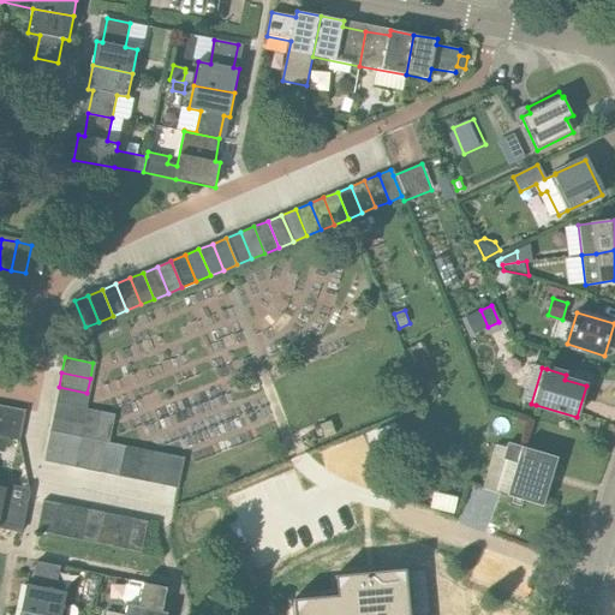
[(84,408),(87,393),(59,387),(57,402),(84,408)]
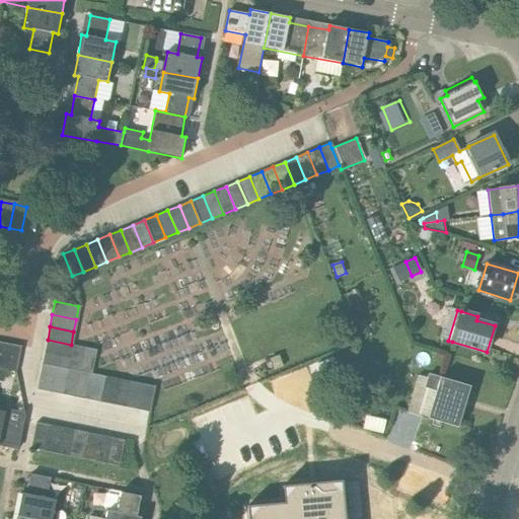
[(73,345),(71,345),(48,340),(45,351),(47,353),(70,358),(71,358),(73,345)]
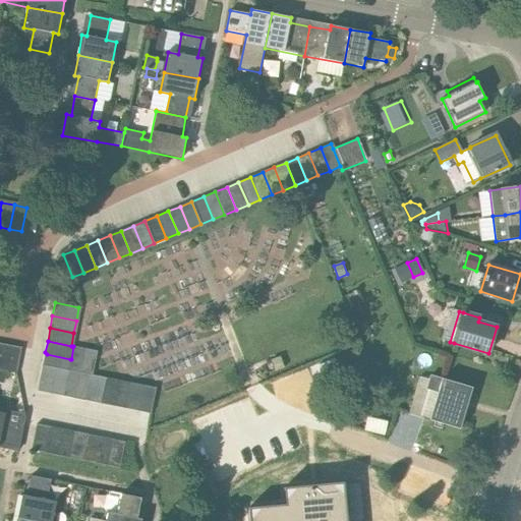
[(0,369),(4,371),(9,345),(0,343),(0,369)]
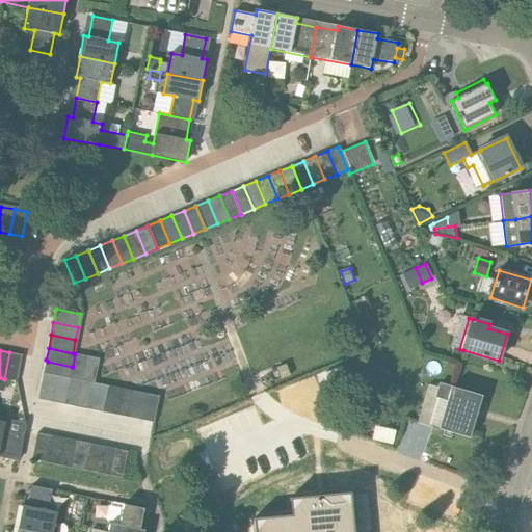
[(9,352),(4,379),(17,381),(23,354),(9,352)]
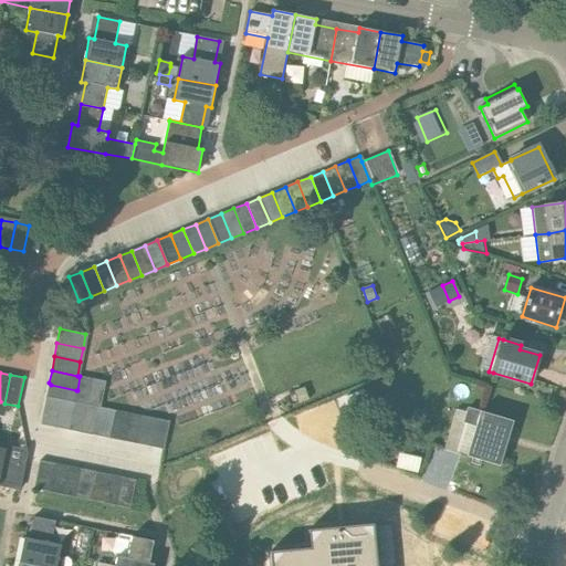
[(83,433),(93,379),(80,376),(77,390),(76,390),(74,404),(70,430),(83,433)]
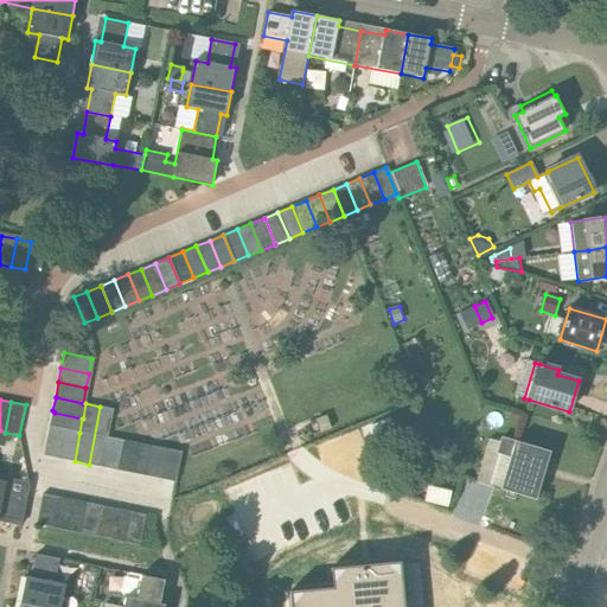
[(103,467),(109,438),(108,436),(113,409),(100,407),(89,465),(103,467)]
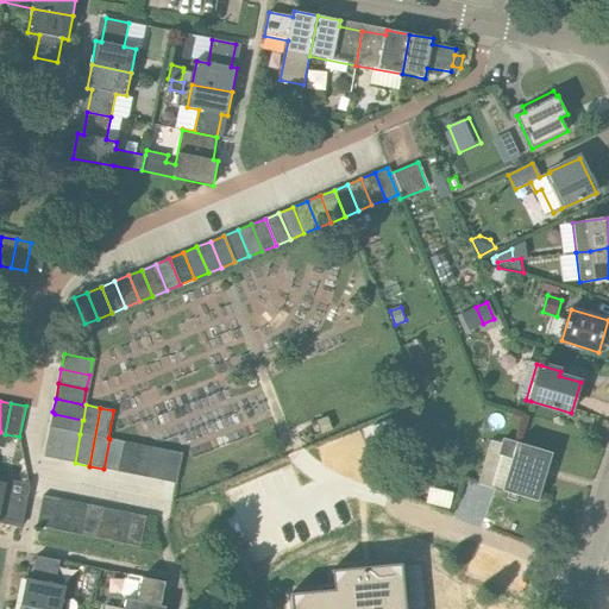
[(50,428),(66,431),(80,434),(82,420),(55,414),(52,414),(50,428)]
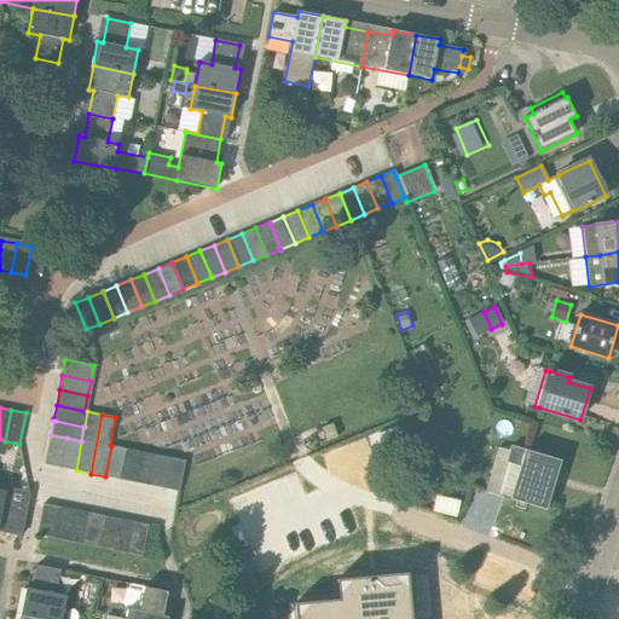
[(379,434),(388,456),(405,449),(397,427),(379,434)]
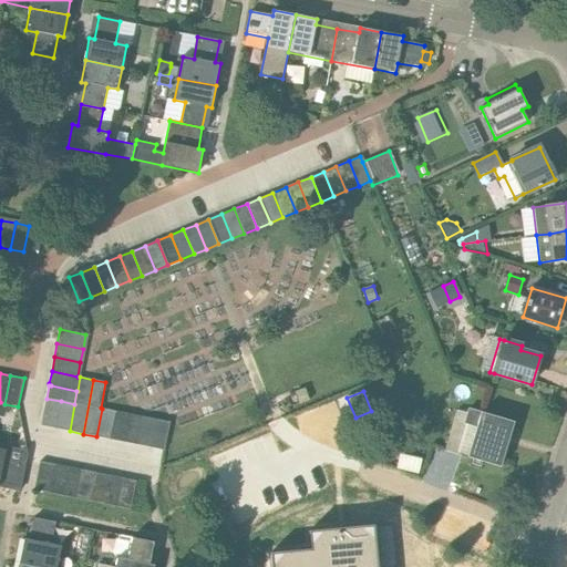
[(41,425),(55,429),(61,401),(47,399),(41,425)]
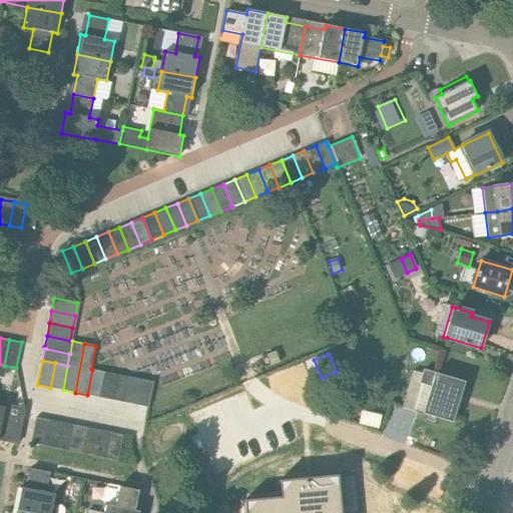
[(55,363),(50,388),(63,390),(67,366),(55,363)]
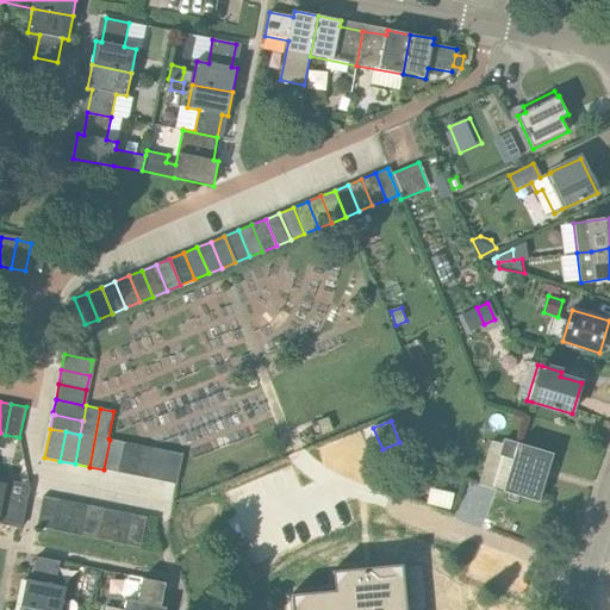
[(118,473),(124,442),(110,440),(104,470),(118,473)]
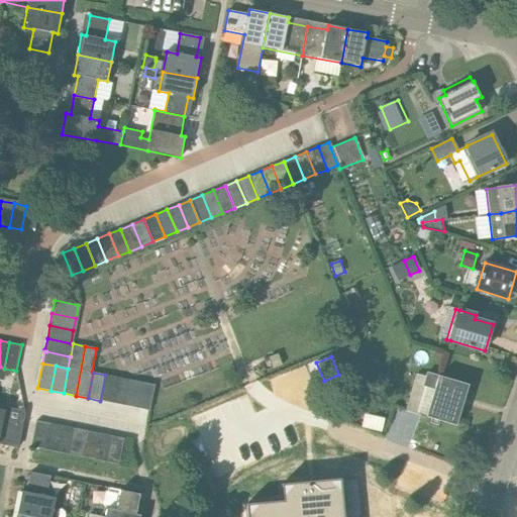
[(469,385),(427,373),(426,376),(416,373),(404,409),(456,425),(469,385)]
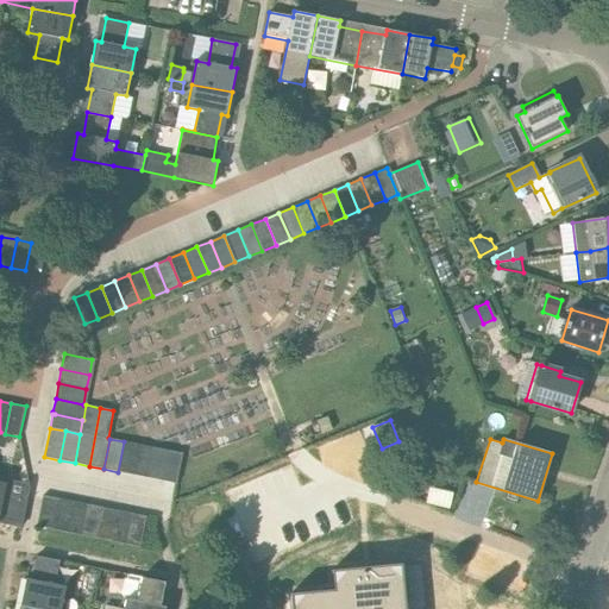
[(132,475),(138,444),(124,441),(118,472),(132,475)]
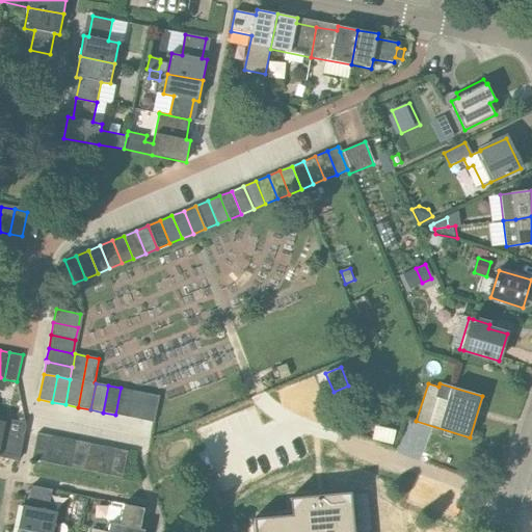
[(128,417),(134,391),(121,388),(115,415),(128,417)]
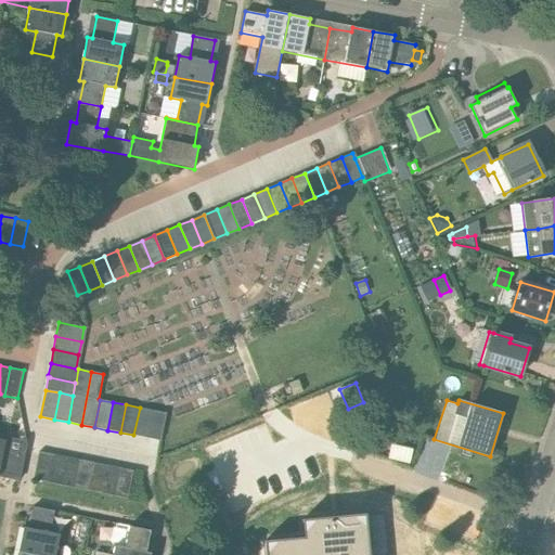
[(147,438),(153,410),(140,408),(133,435),(147,438)]
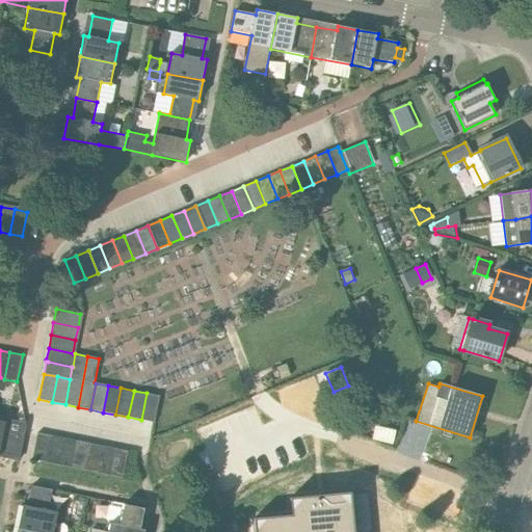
[(147,393),(141,420),(154,422),(159,396),(147,393)]
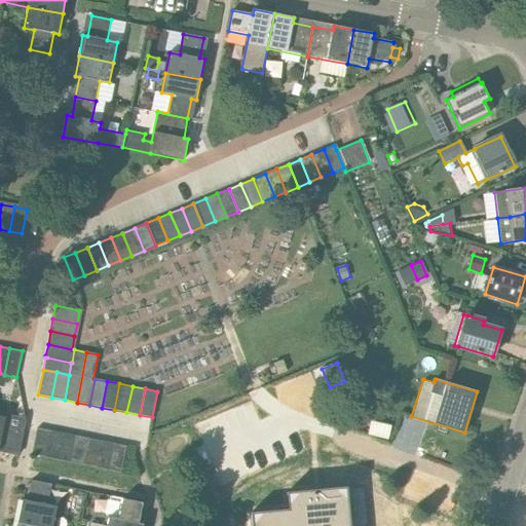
[(366,411),(353,408),(349,423),(363,426),(366,411)]
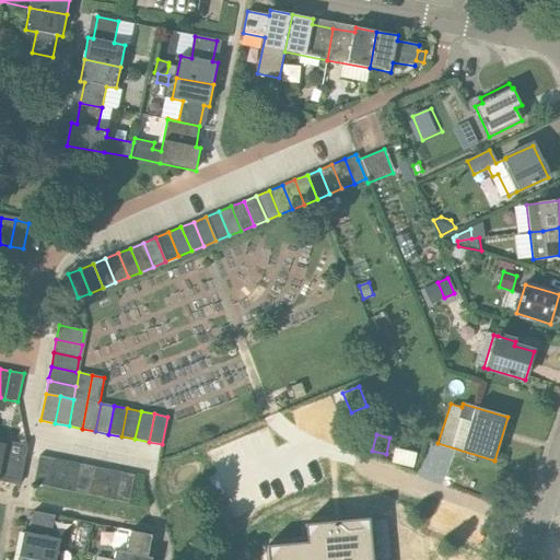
[(0,443),(0,476),(21,480),(25,459),(4,455),(7,444),(0,443)]
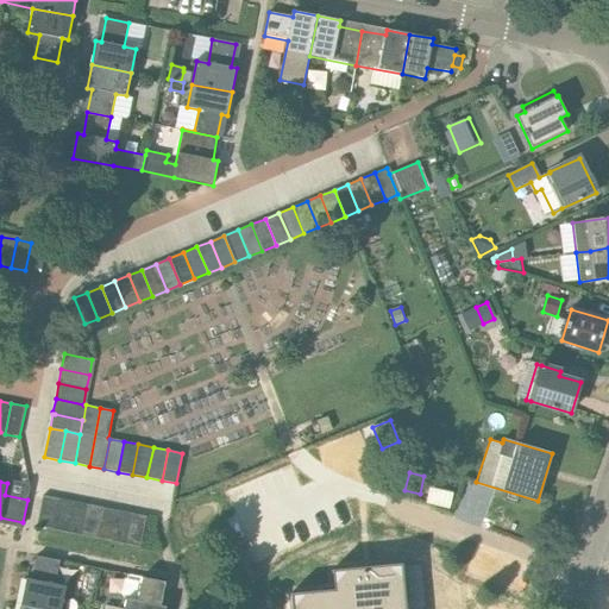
[(57,529),(63,500),(43,495),(37,526),(57,529)]
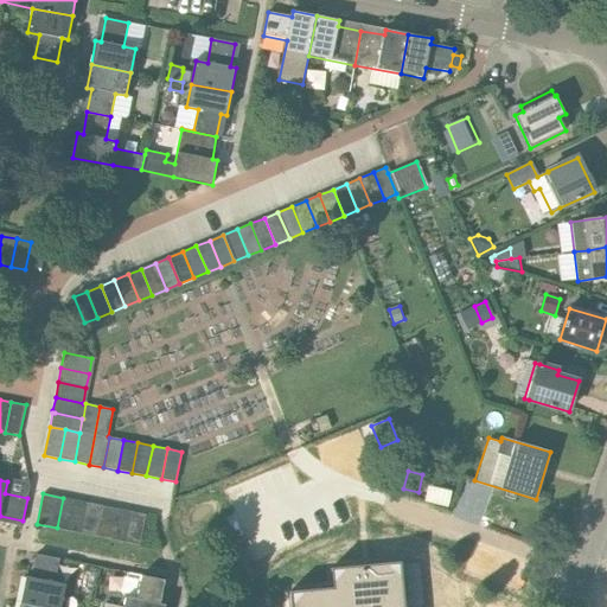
[(71,530),(77,500),(63,498),(57,528),(71,530)]
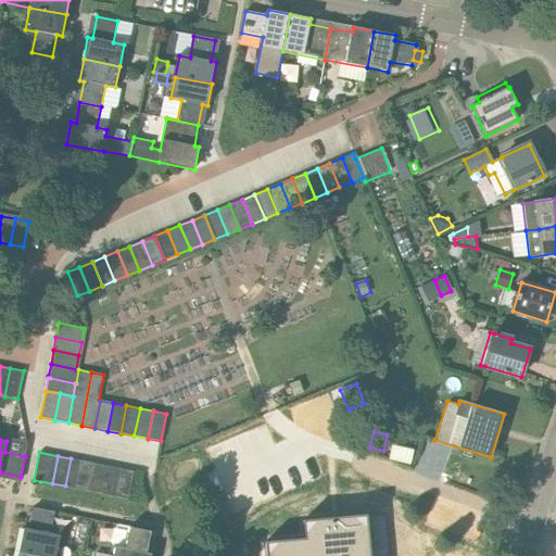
[(78,489),(84,462),(71,458),(65,485),(78,489)]
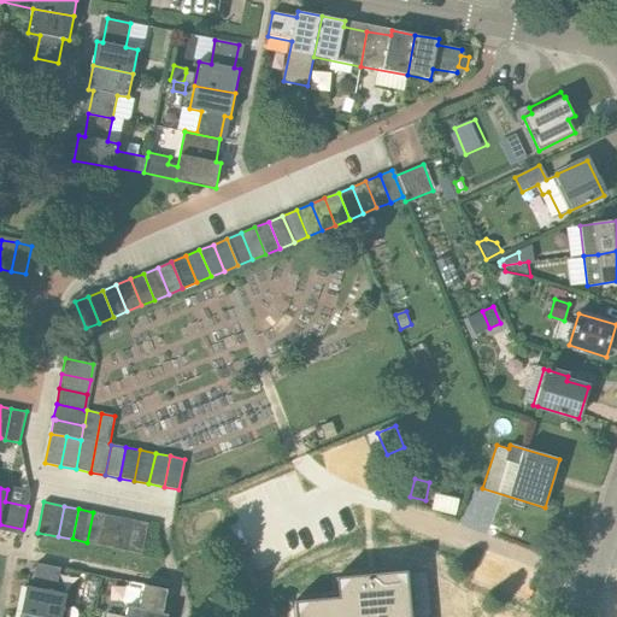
[(101,545),(107,515),(93,512),(87,542),(101,545)]
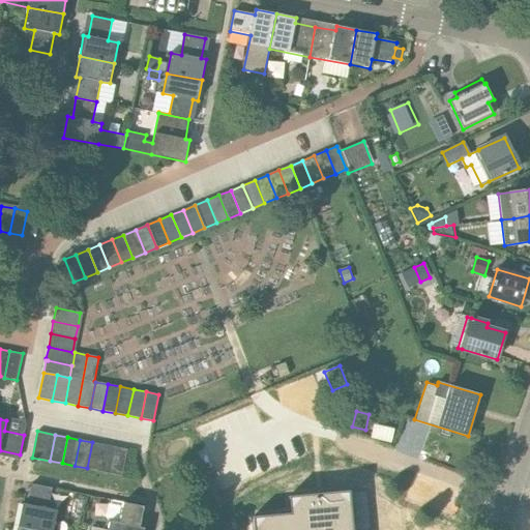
[(100,471),(106,444),(92,442),(87,468),(100,471)]
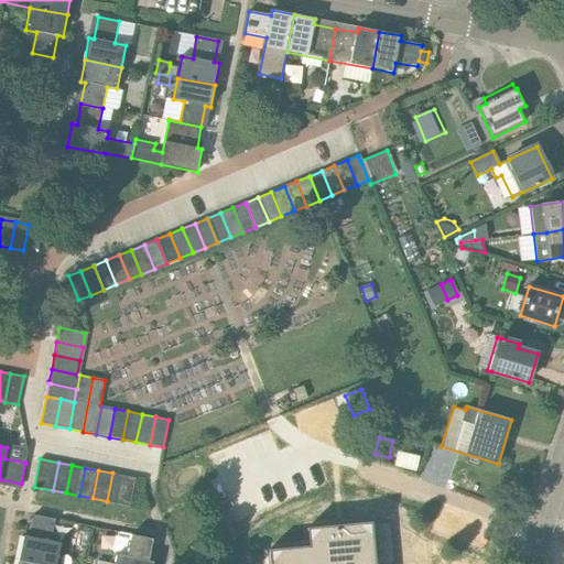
[(120,503),(126,476),(112,473),(107,501),(120,503)]
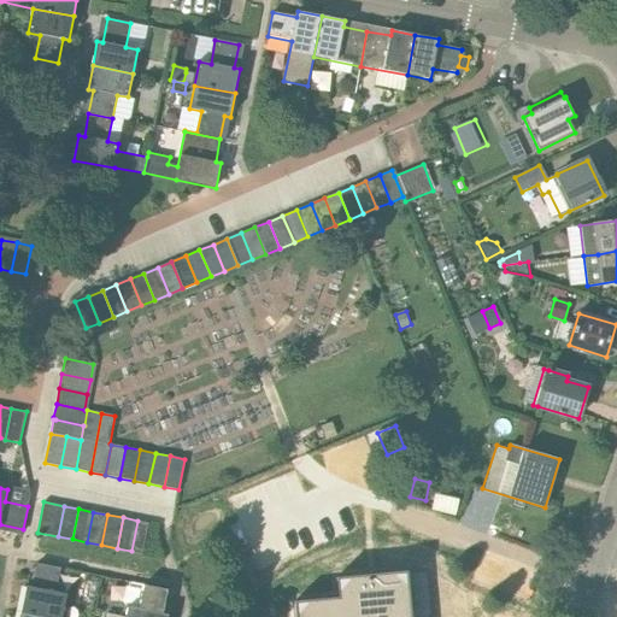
[(137,521),(131,551),(142,553),(148,523),(137,521)]
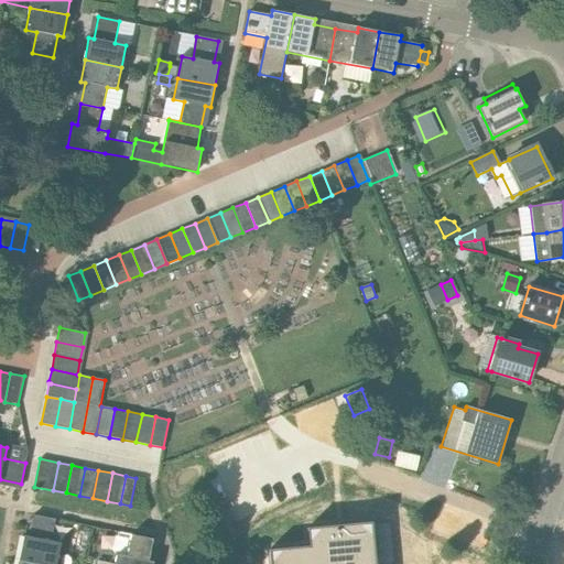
[(20,560),(42,563),(56,563),(62,543),(51,541),(55,519),(34,516),(30,537),(24,535),(20,560)]
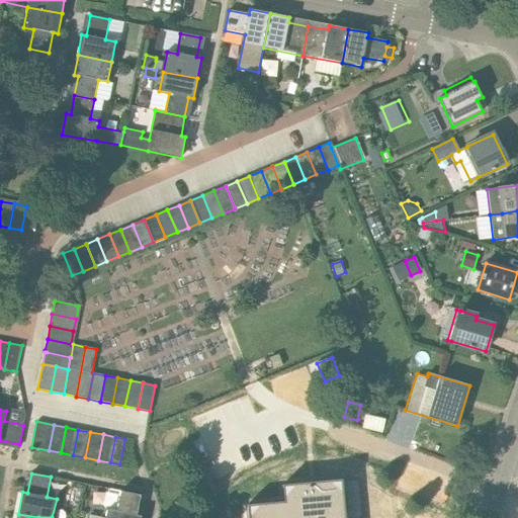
[(286,501),(249,505),(250,517),(346,517),(343,478),(316,480),(310,481),(284,483),(286,501)]
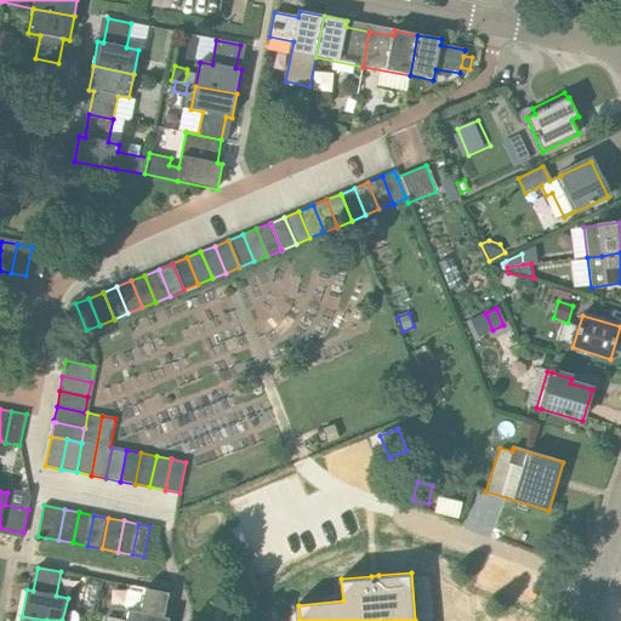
[(169,620),(170,619),(164,617),(169,594),(130,586),(125,609),(129,610),(126,620),(169,620)]
